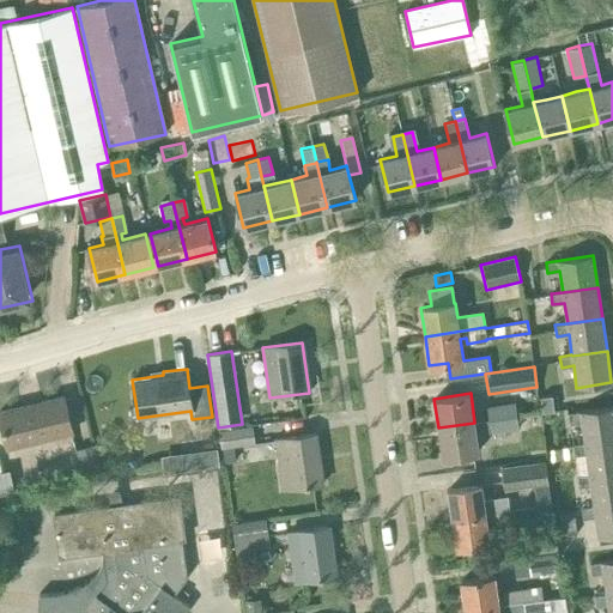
[(541,396),(544,413),(554,411),(553,395),(541,396)]
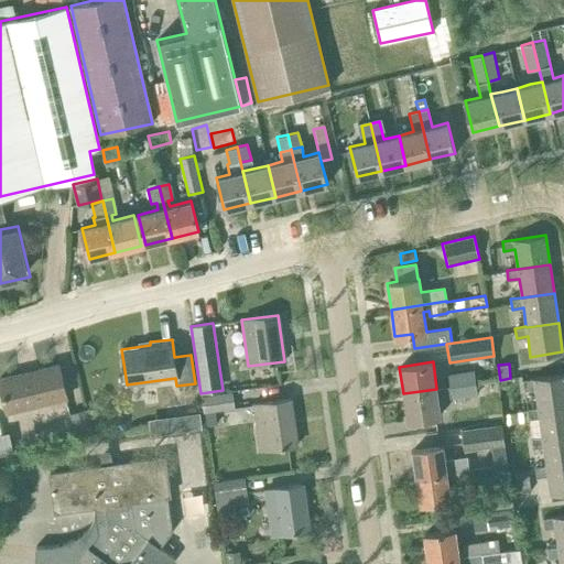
[(0,386),(7,412),(66,398),(58,365),(0,378),(0,386)]
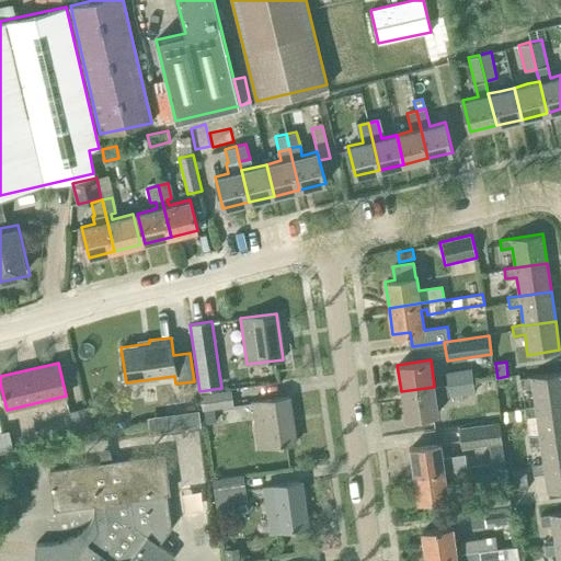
[(447,385),(473,380),(471,369),(445,374),(447,385)]
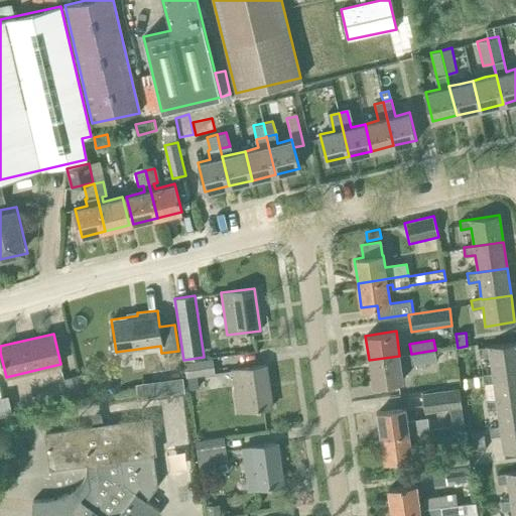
[(492,373),(515,369),(515,342),(478,348),(480,357),(490,356),(492,373)]
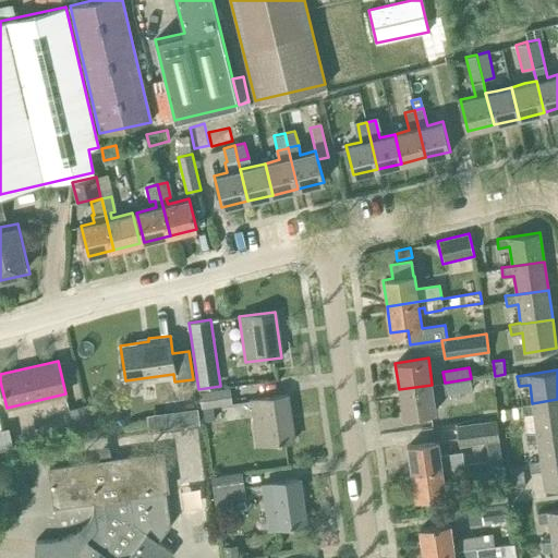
[(433,396),(472,390),(471,378),(445,383),(445,384),(432,385),(399,389),(403,415),(435,411),(433,396)]
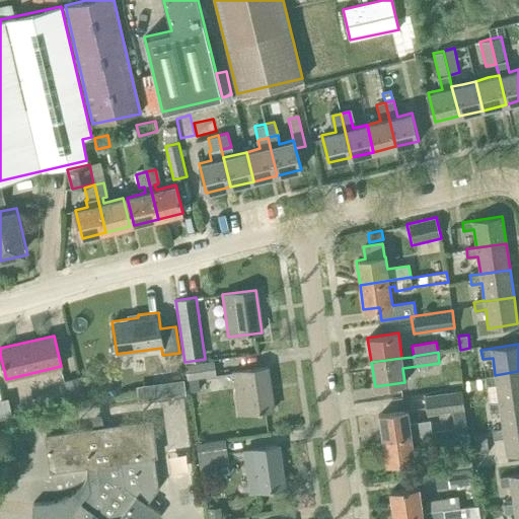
[(188,379),(216,375),(213,361),(184,365),(188,379)]
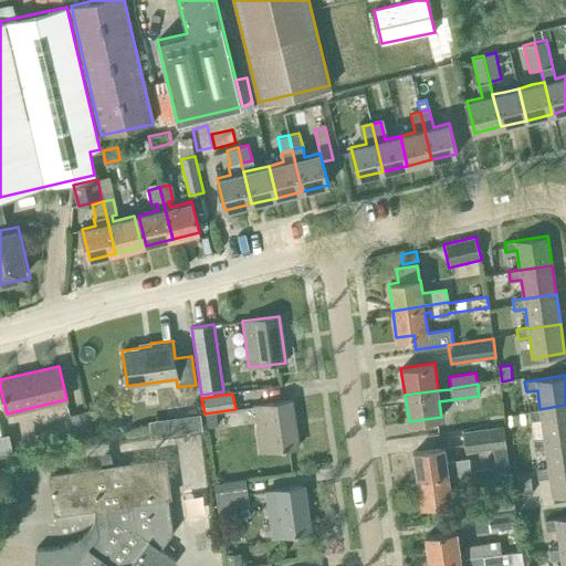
[(261,452),(299,447),(291,400),(254,406),(261,452)]
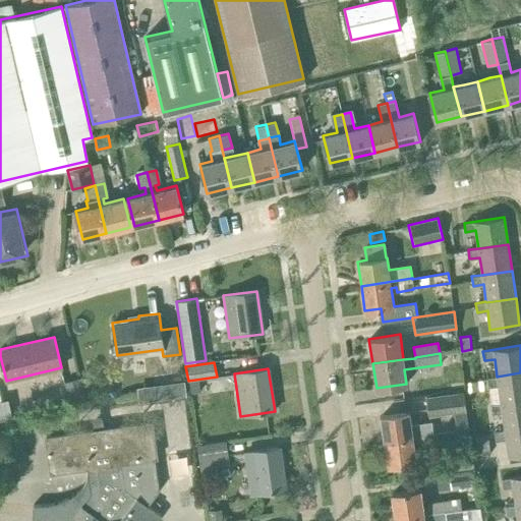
[(501,403),(520,400),(520,372),(497,377),(486,378),(487,387),(498,386),(501,403)]
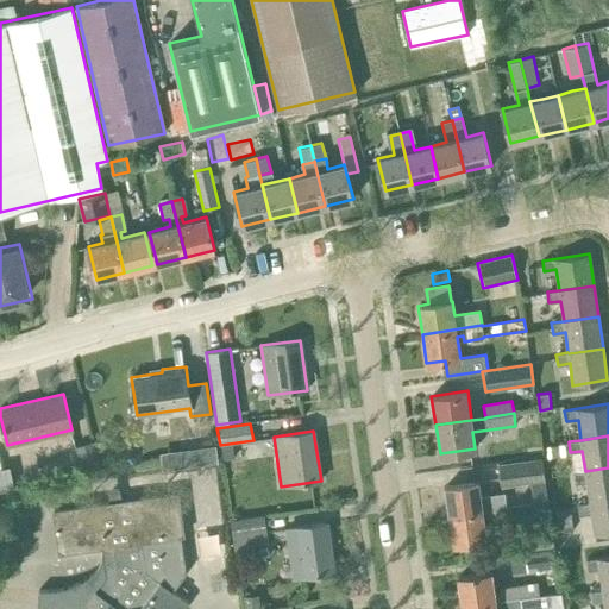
[(102,476),(99,460),(94,441),(76,446),(85,481),(102,476)]
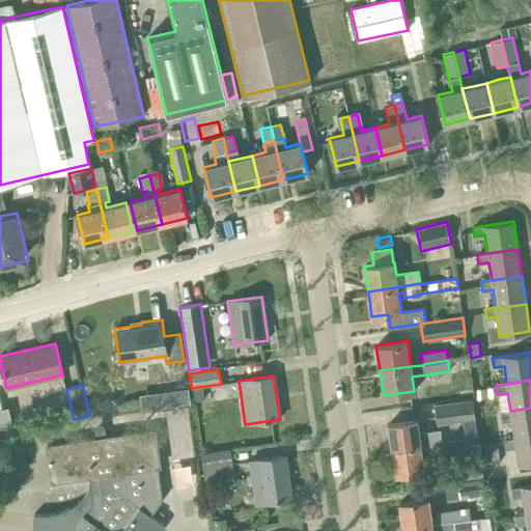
[(478,398),(493,396),(491,387),(476,389),(478,398)]
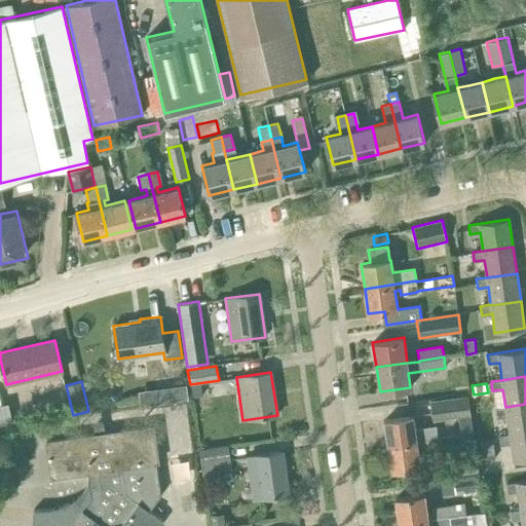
[(178,399),(176,384),(158,386),(160,401),(178,399)]
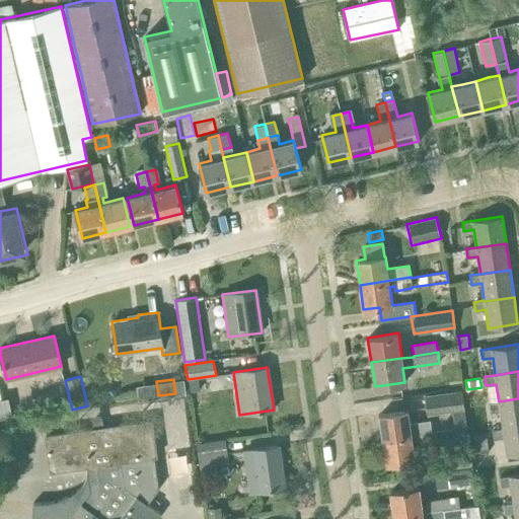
[(464,410),(461,390),(424,394),(427,415),(464,410)]
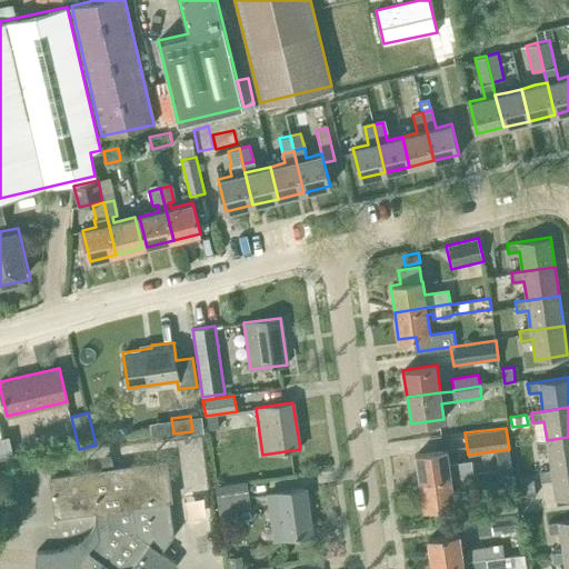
[(53,431),(41,433),(46,449),(57,447),(53,431)]
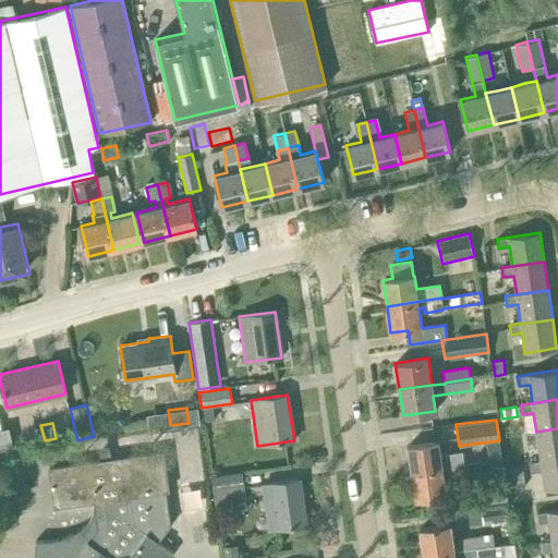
[(541,460),(557,458),(557,428),(536,432),(525,433),(526,444),(537,443),(541,460)]
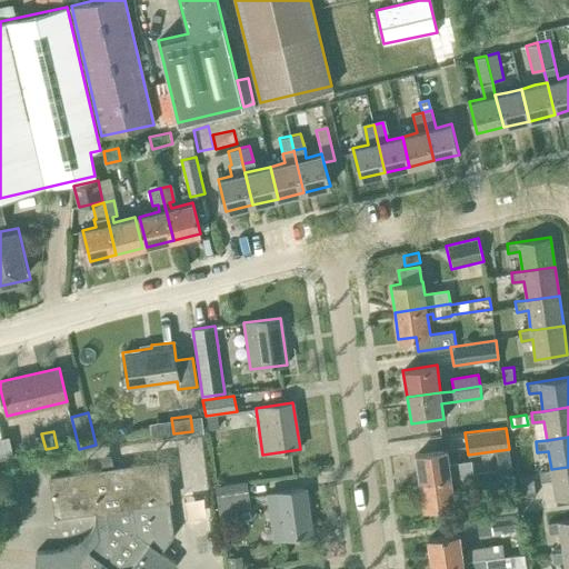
[(470,460),(448,463),(446,450),(416,455),(419,481),(472,473),(470,460)]
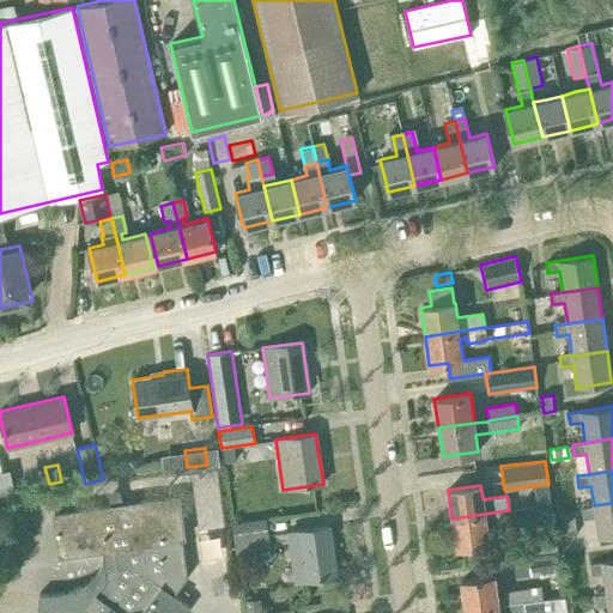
[(61,556),(103,550),(103,556),(102,562),(99,569),(96,575),(92,578),(85,583),(79,587),(72,589),(64,592),(56,594),(48,594),(38,594),(37,612),(44,612),(46,612),(186,612),(189,608),(189,607),(190,606),(174,594),(187,576),(181,540),(184,539),(178,497),(122,504),(119,490),(109,491),(110,507),(54,515),(60,558),(61,557),(61,556)]
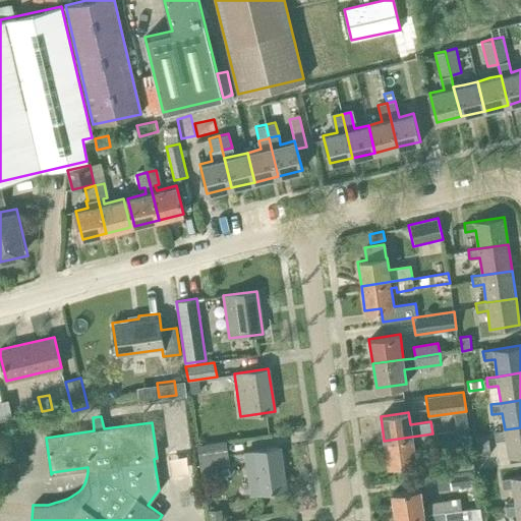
[(509,457),(520,455),(520,427),(505,429),(495,431),(496,441),(506,440),(509,457)]
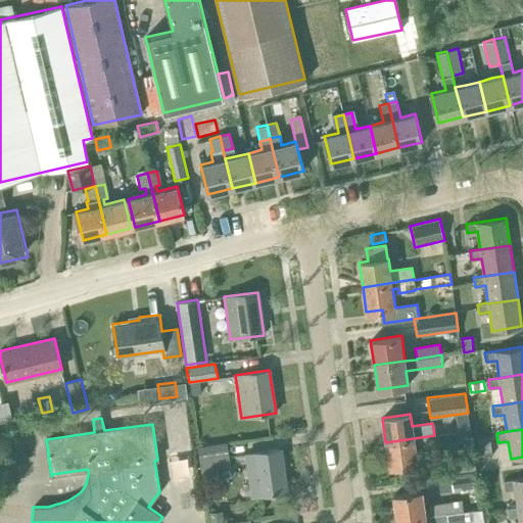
[(421,447),(436,445),(434,435),(385,442),(389,467),(417,463),(415,444),(420,443),(421,447)]
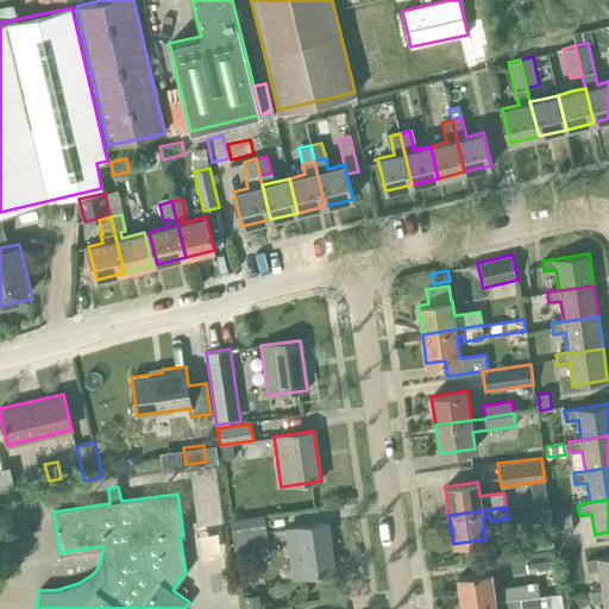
[(557,512),(559,529),(573,527),(571,509),(557,512)]
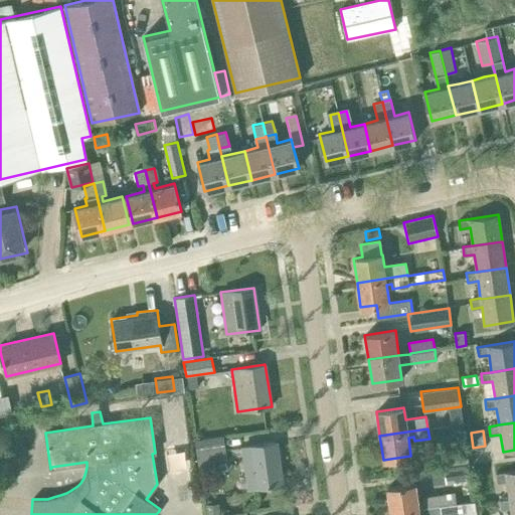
[(226,459),(223,435),(194,440),(199,471),(212,469),(211,461),(226,459)]
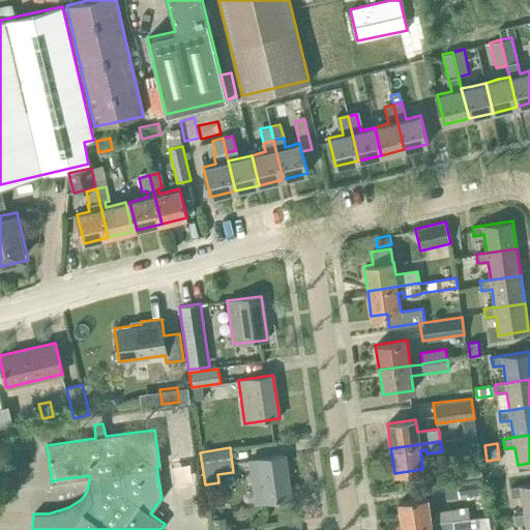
[(291,498),(288,481),(285,455),(249,460),(256,502),(264,501),(264,502),(291,498)]
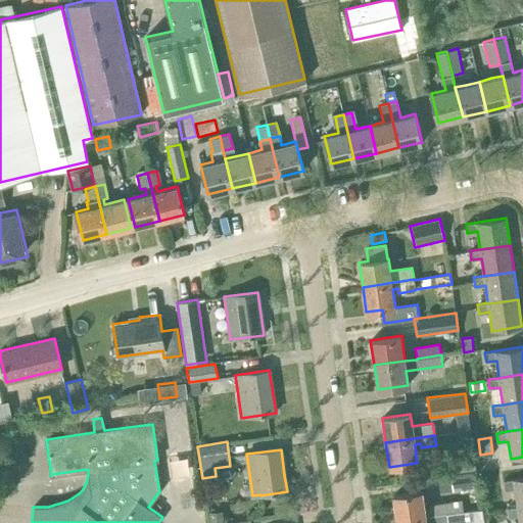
[(476,469),(474,456),(447,459),(449,473),(476,469)]
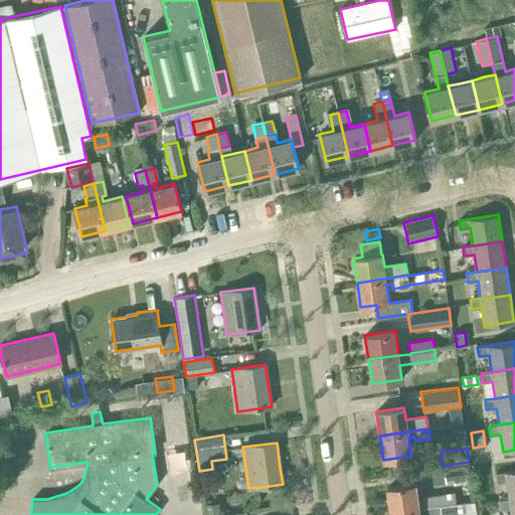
[(469,480),(467,464),(445,467),(447,483),(469,480)]
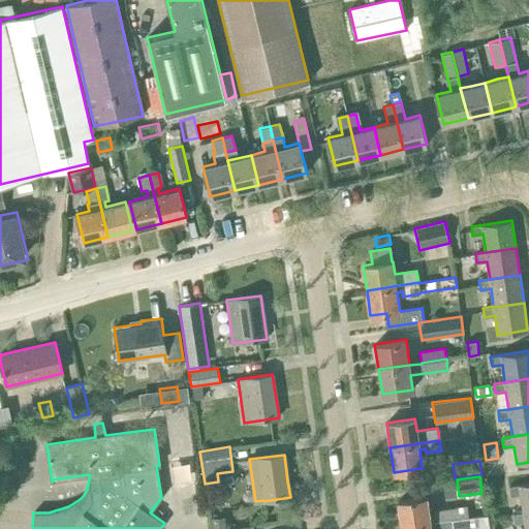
[(524,512),(528,511),(528,483),(509,487),(510,496),(521,494),(523,512),(524,512)]
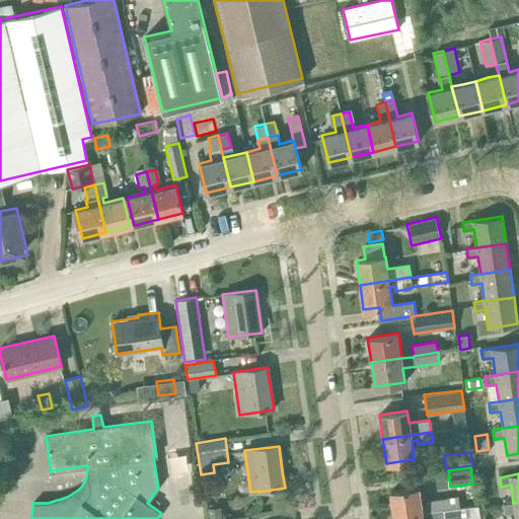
[(460,507),(459,496),(426,501),(427,506),(421,507),(418,488),(390,492),(393,516),(460,507)]
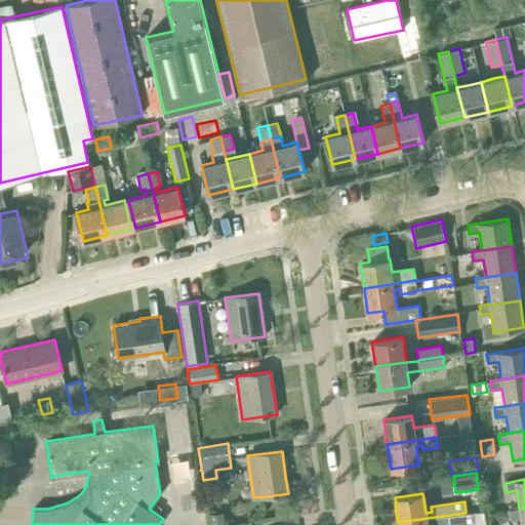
[(524,524),(524,508),(520,509),(519,509),(509,510),(511,519),(521,518),(521,524),(524,524)]
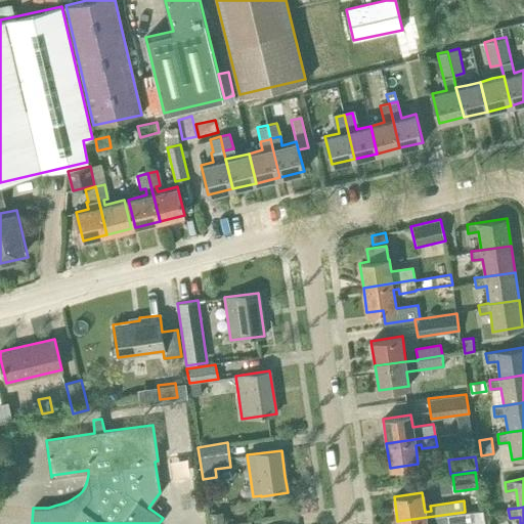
[(481,523),(480,514),(477,514),(477,510),(465,512),(397,521),(397,523),(427,523),(432,522),(432,523),(481,523)]
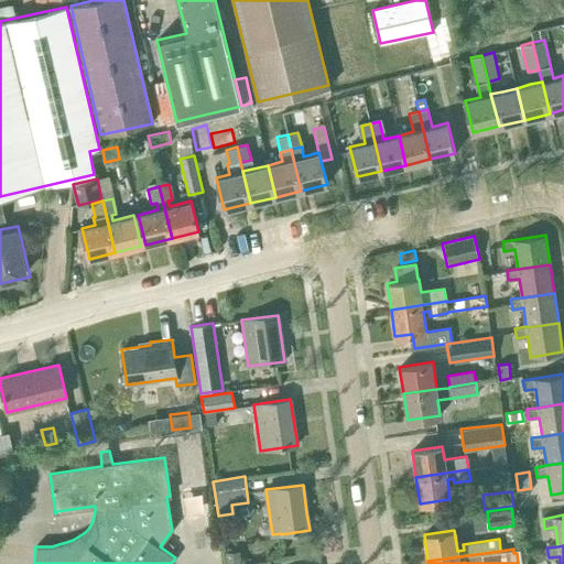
[(226,552),(227,563),(241,562),(240,550),(226,552)]
